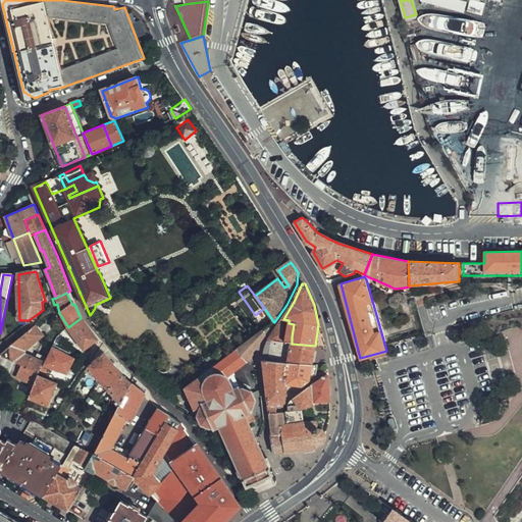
[(97,341),(81,318),(68,327),(69,329),(84,350),(97,341)]
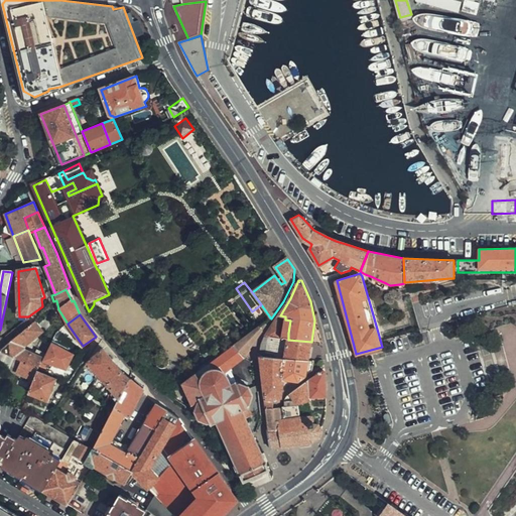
[(263,331),(271,318),(270,317),(259,327),(263,331)]
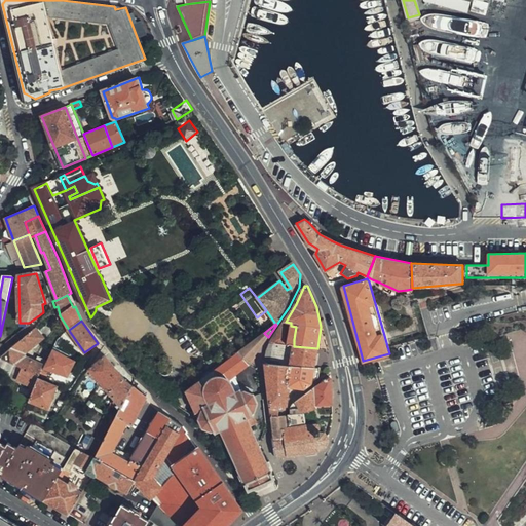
[(291,325),(284,324),(271,343),(271,344),(289,345),(290,338),(291,326),(291,325)]
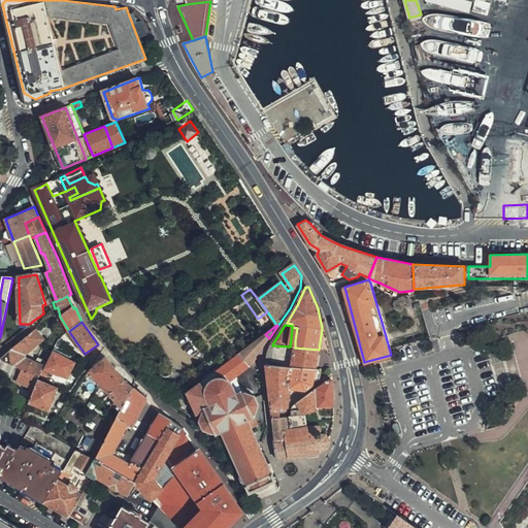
[(0,345),(0,356),(3,358),(34,332),(30,327),(5,347),(0,345)]
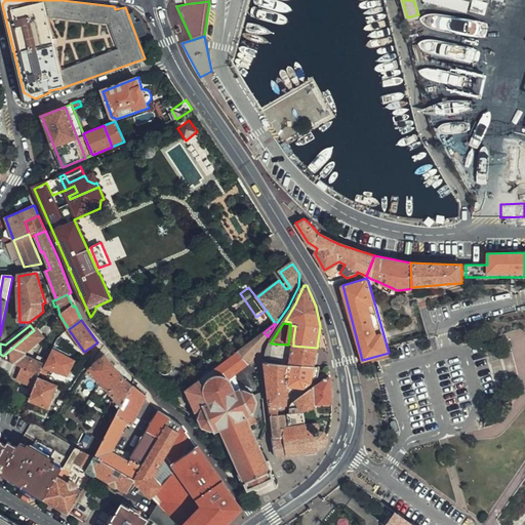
[(23,367),(17,379),(35,388),(39,378),(40,374),(41,374),(45,366),(37,362),(27,357),(27,353),(44,338),(36,328),(34,330),(3,356),(3,359),(23,367)]
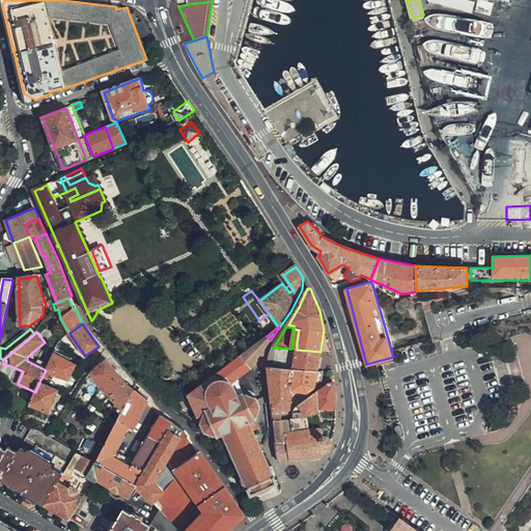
[(256,344),(267,336),(263,333),(253,340),(256,344)]
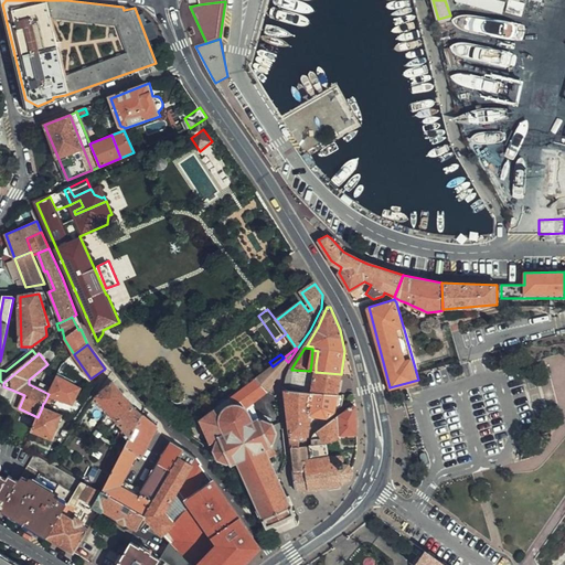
[(267,392),(288,362),(284,358),(273,366),(256,379),(267,392)]
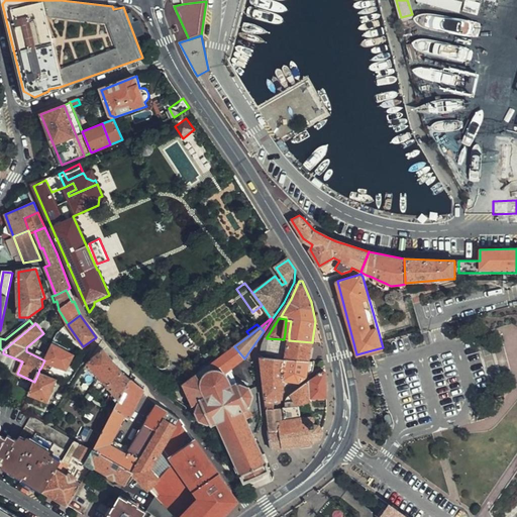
[(284,339),(267,338),(263,345),(261,357),(309,362),(312,342),(289,340),(284,339)]
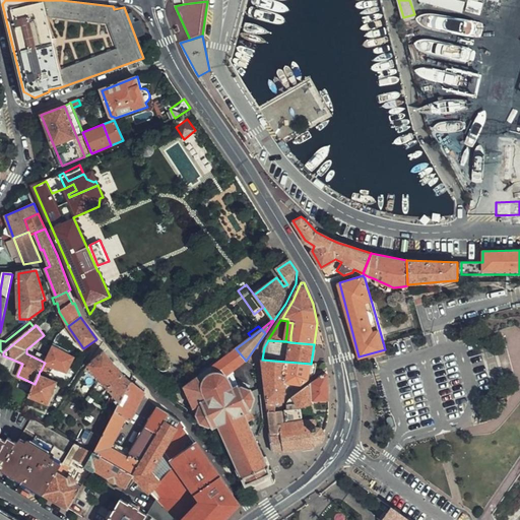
[(41,371),(40,371),(46,374),(49,367),(60,372),(61,371),(67,373),(70,367),(64,364),(68,356),(68,354),(53,346),(48,356),(45,363),(41,371)]
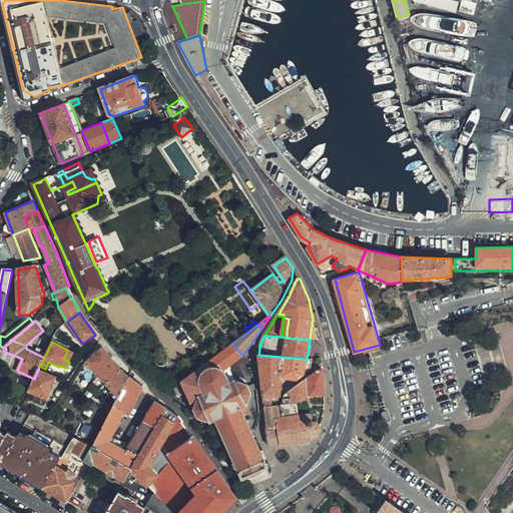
[(123,372),(98,343),(87,361),(89,364),(102,380),(119,399),(130,378),(123,372)]
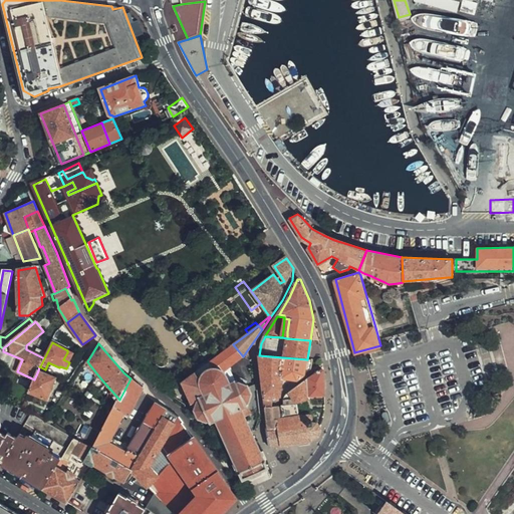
[(223,372),(243,356),(233,344),(182,382),(192,405),(186,408),(193,413),(196,411),(198,418),(204,420),(211,423),(218,420),(236,463),(240,471),(243,479),(250,476),(251,478),(261,473),(260,472),(267,469),(264,461),(266,460),(263,452),(260,453),(242,410),(247,407),(246,405),(248,405),(252,395),(248,386),(237,382),(236,380),(230,383),(226,375),(223,372)]
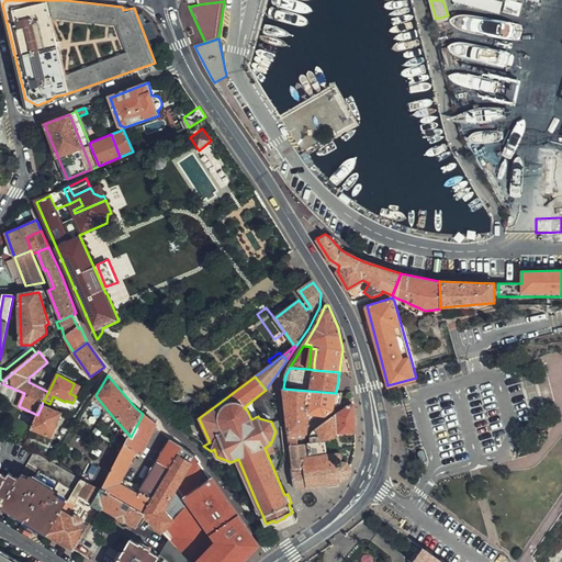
[(3,381),(0,379),(0,400),(19,407),(19,406),(24,393),(3,384),(3,381)]
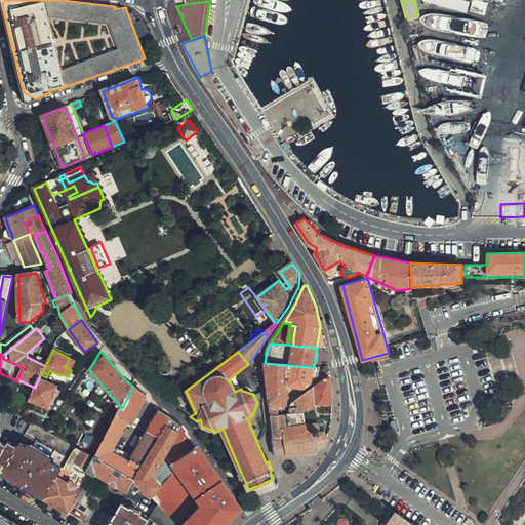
[(40,356),(37,362),(45,366),(48,360),(40,356)]
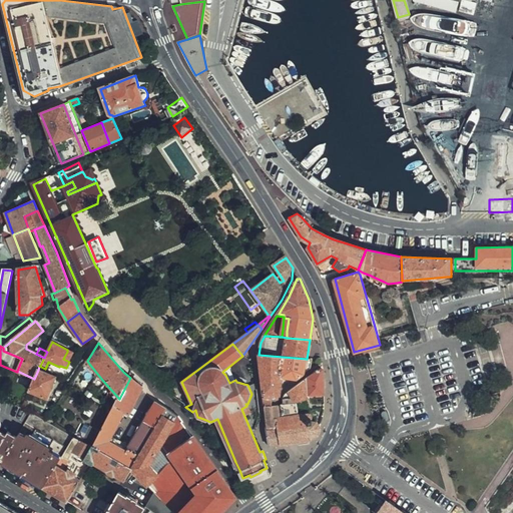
[(63,359),(69,362),(73,355),(67,352),(63,359)]
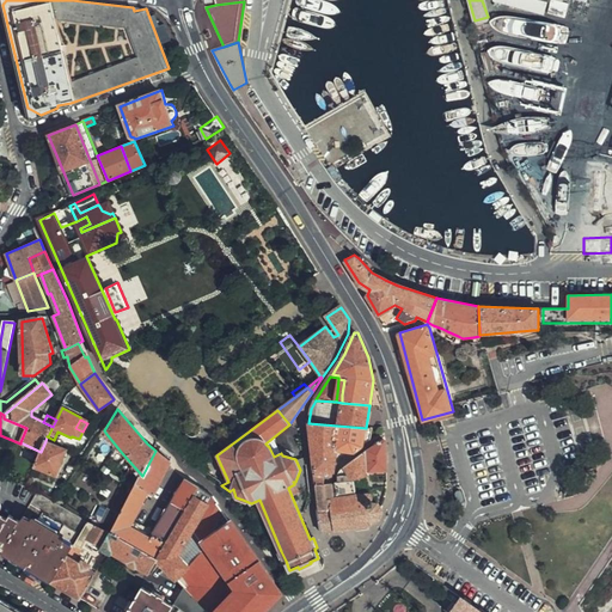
[(366,428),(308,423),(308,424),(316,472),(325,472),(335,472),(338,451),(353,453),(362,446),(366,428)]
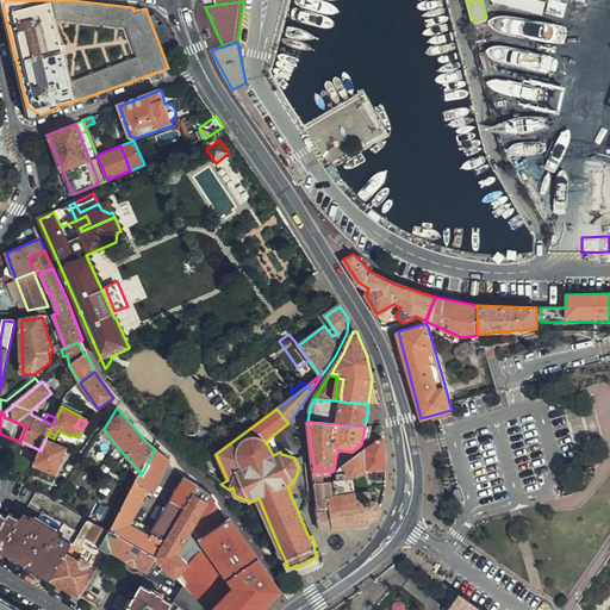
[(41,450),(35,465),(57,474),(67,449),(45,440),(41,450)]
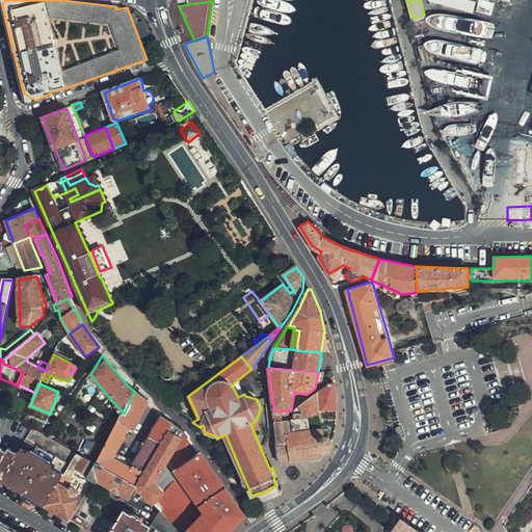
[(320,410),(336,409),(334,383),(320,393),(320,410)]
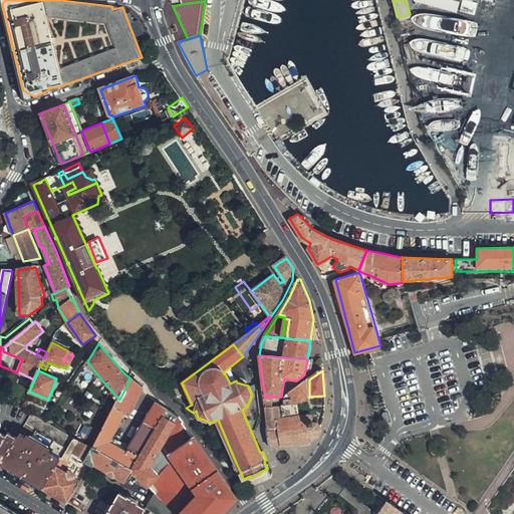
[(309,401),(309,397),(309,379),(310,377),(289,394),(295,404),(298,404),(309,401)]
